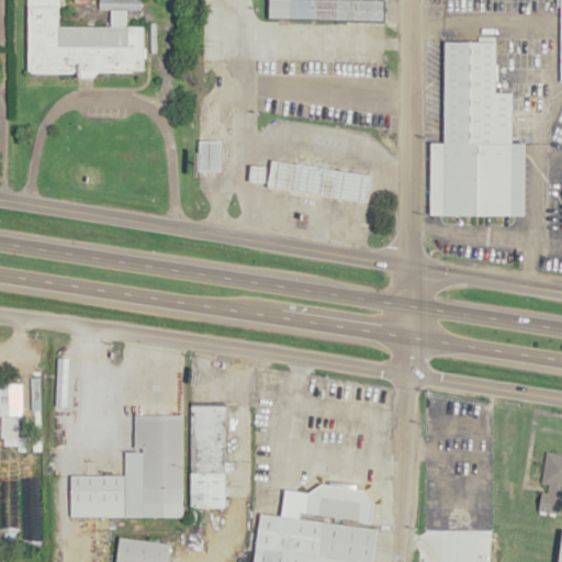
[(26,0),(26,70),(144,71),(144,24),(128,24),(128,9),(142,8),(141,0),(99,0),(99,8),(111,8),(111,25),(60,24),(59,0),(26,0)]
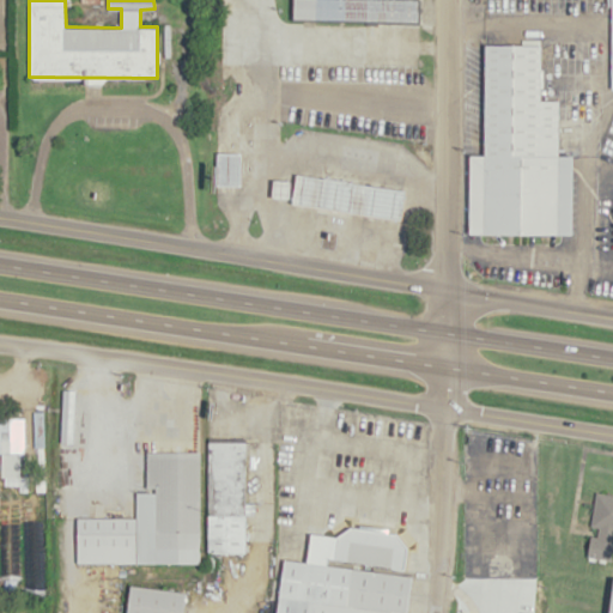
[(293,0),(293,16),(418,20),(418,0),(293,0)]
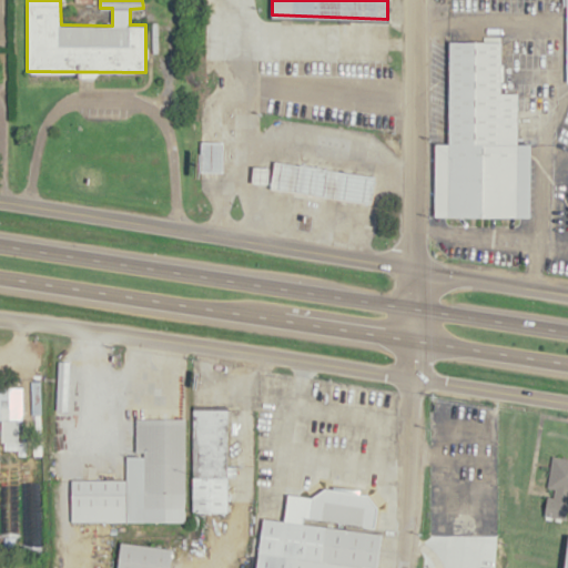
[(436,144),(436,216),(531,217),(531,144),(518,144),(518,93),(501,92),(503,42),(449,41),(448,144),(436,144)]
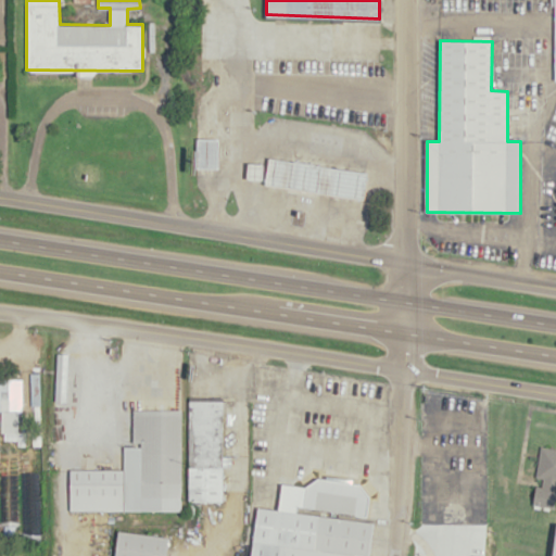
[(196,138),(217,138),(216,167),(196,166),(196,138)]
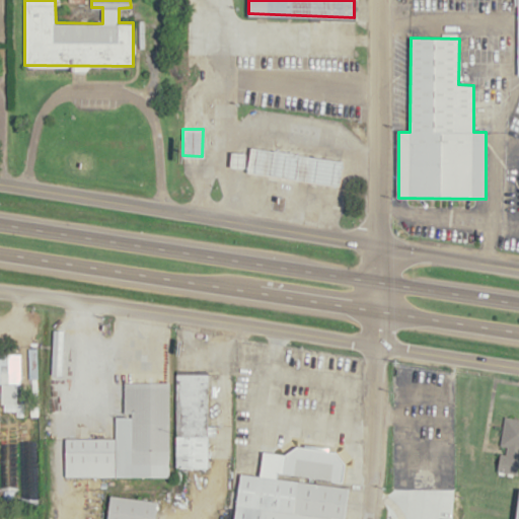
[(251,146),(247,171),(340,187),(345,161),(251,146)]
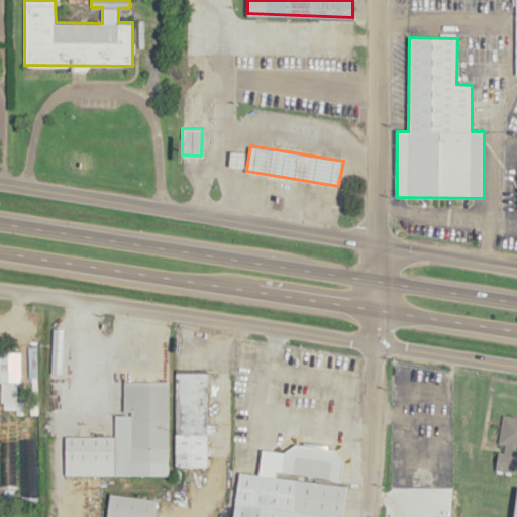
[(0,350),(0,401),(15,402),(15,349),(0,350)]
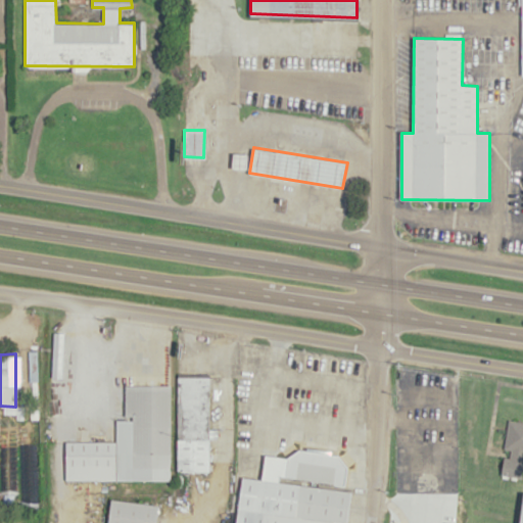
[(177,377),(176,472),(209,472),(210,378),(177,377)]
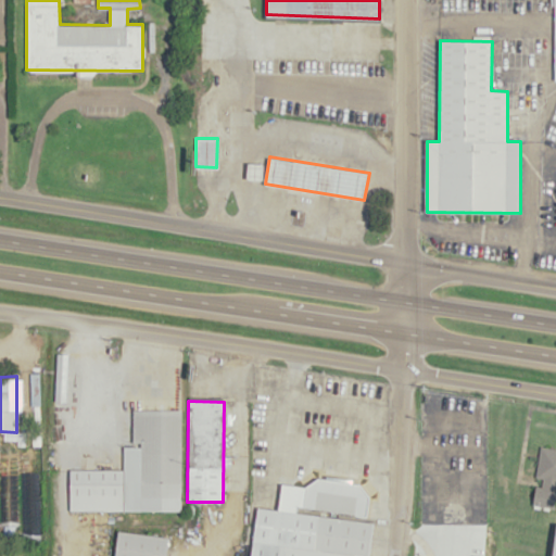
[(70,468),(123,468),(123,446),(131,446),(133,409),(181,409),(182,512),(70,512),(70,468)]
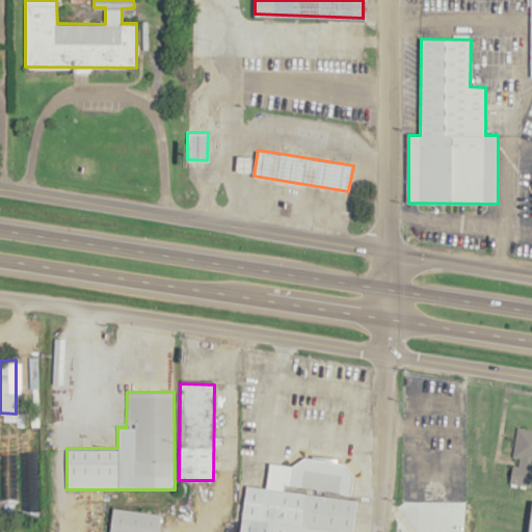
[(531,429),(516,427),(507,481),(531,485),(531,429)]
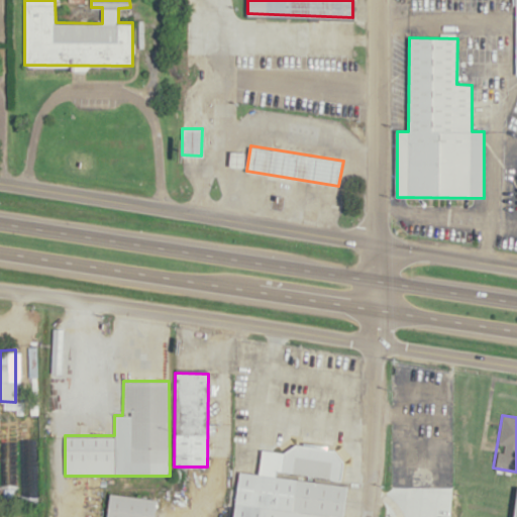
[(0,488),(15,489),(15,428),(0,428),(0,488)]
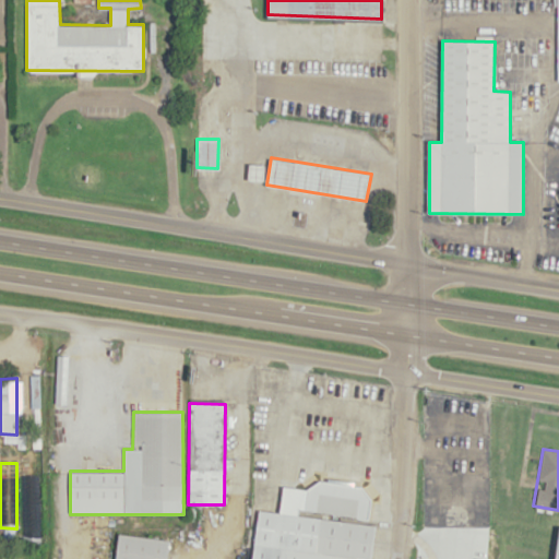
[(304,509),(305,489),(319,479),(363,487),(371,500),(369,520),(304,509)]
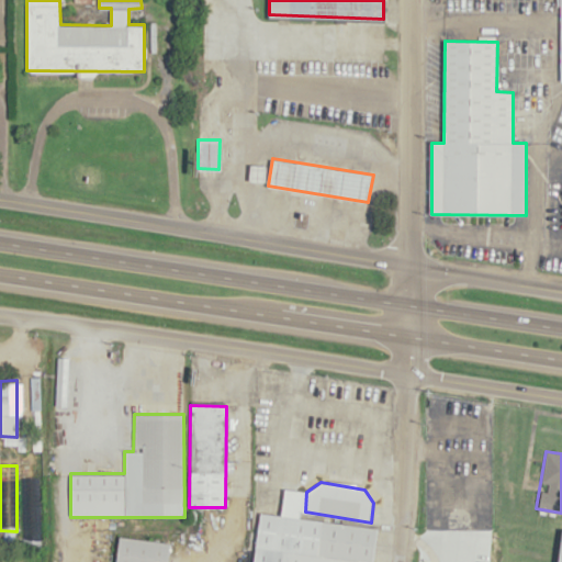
[(261,513),(254,561),(372,561),(378,529),(261,513)]
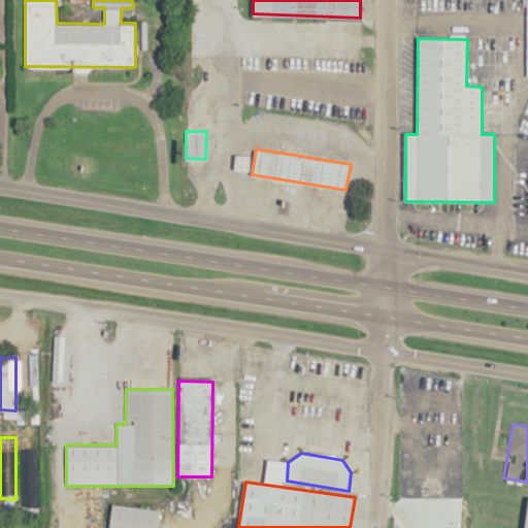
[(111,503),(107,527),(157,527),(160,509),(111,503)]
